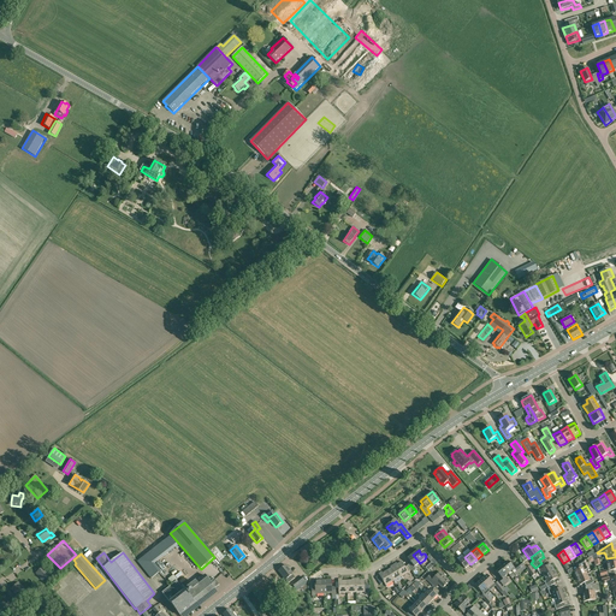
[(416,570),(414,568),(420,563),(413,555),(407,558),(410,563),(408,566),(413,572),(416,570)]
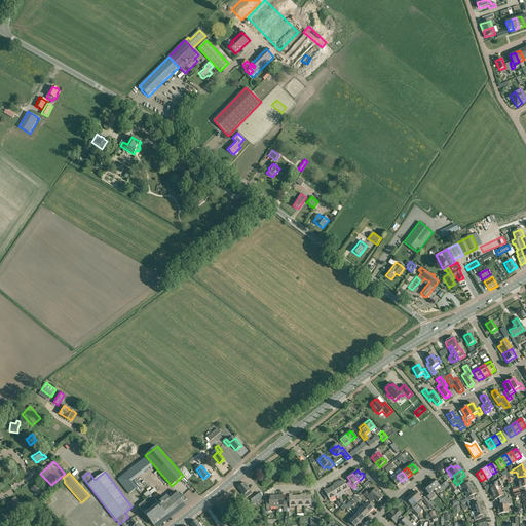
[(397,486),(402,482),(397,476),(391,480),(397,486)]
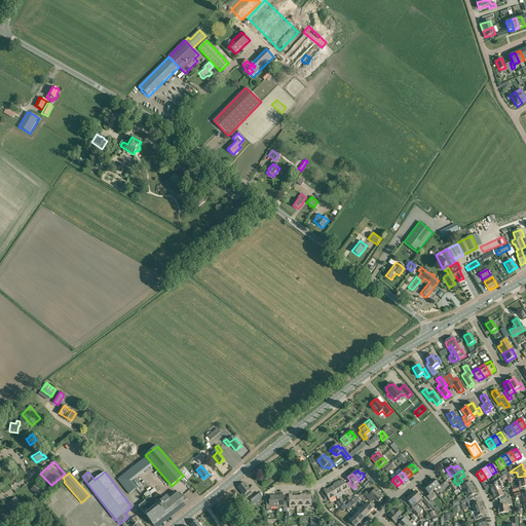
[(492,494),(501,490),(499,487),(502,485),(499,479),(492,483),(494,487),(490,488),(491,490),(490,491),(492,494)]
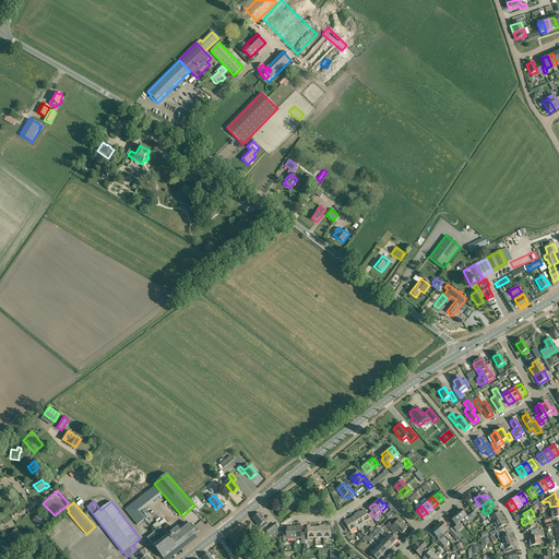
[(358,512),(357,513),(363,524),(370,520),(364,510),(359,513),(358,512)]
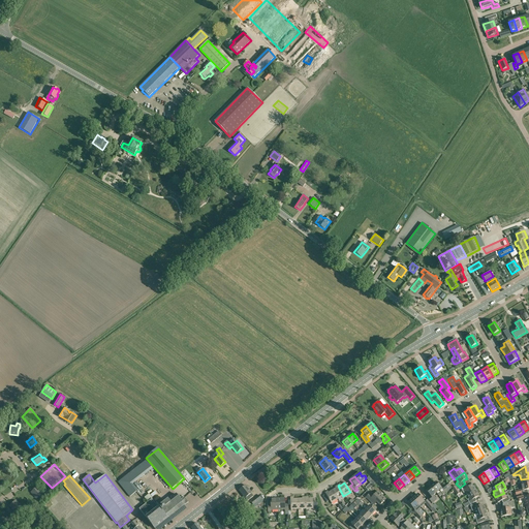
[(436,483),(431,487),(436,493),(439,497),(442,494),(443,495),(452,489),(447,484),(441,489),(436,483)]
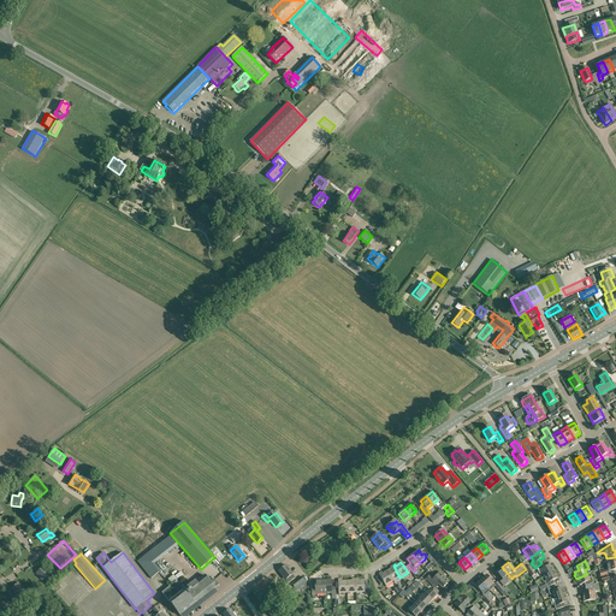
[(542,574),(544,578),(555,572),(552,568),(551,567),(550,566),(545,568),(544,564),(537,569),(539,574),(542,574)]
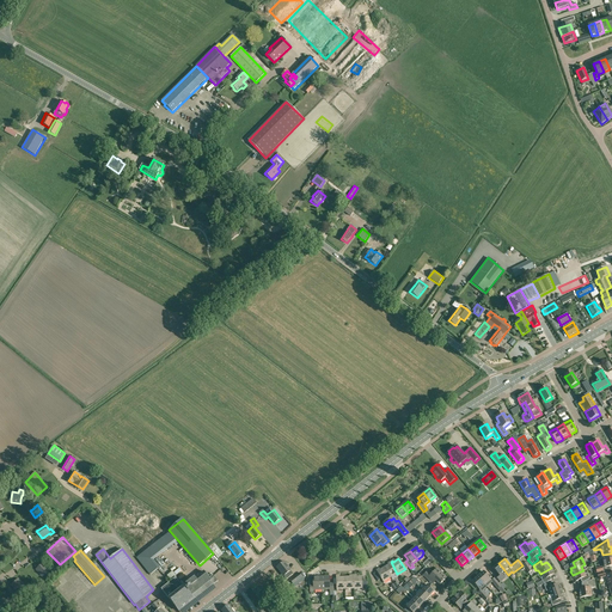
[(287,579),(293,574),(291,571),(292,570),(285,562),(276,568),(283,576),(285,576),(287,579)]
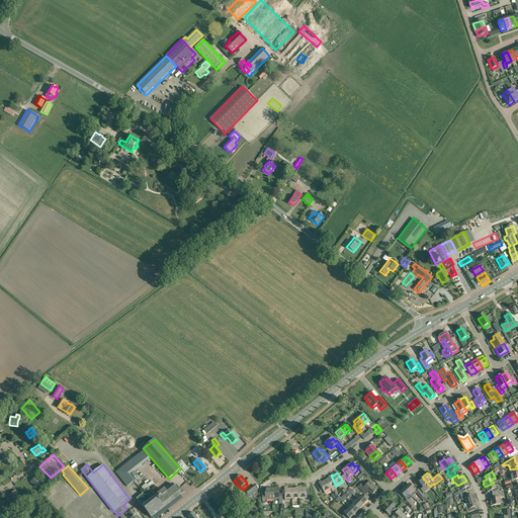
[(325,481),(330,489),(336,486),(331,476),(329,477),(330,478),(325,481)]
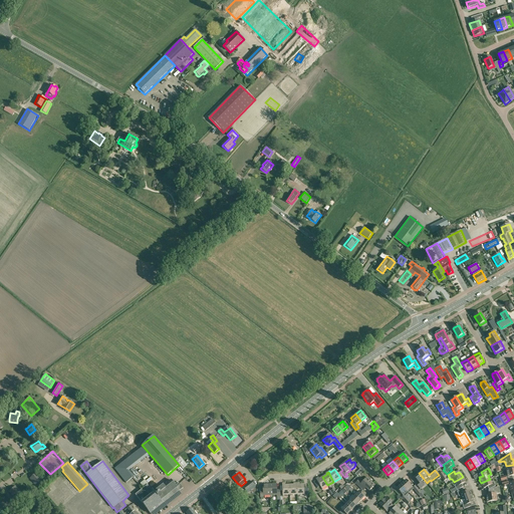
[(41,479),(37,475),(36,473),(30,478),(32,480),(35,484),(41,479)]
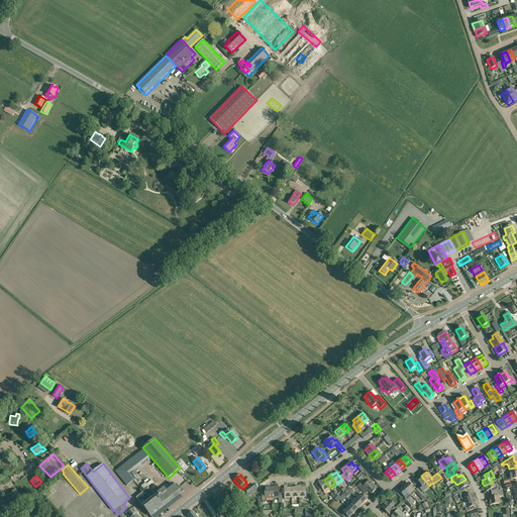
[(426,482),(421,476),(416,480),(421,486),(419,488),(422,493),(427,489),(423,485),(426,482)]
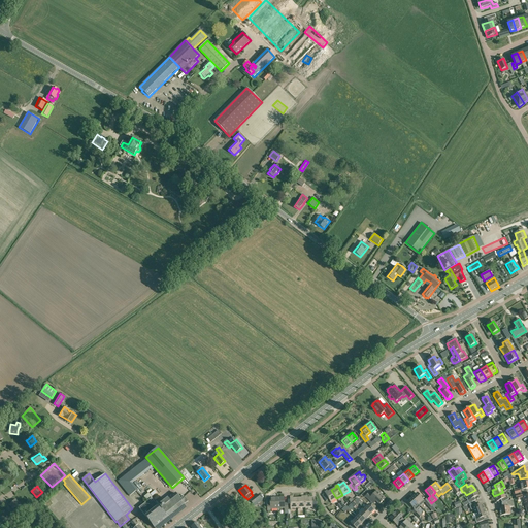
[(330,502),(336,498),(331,490),(327,492),(326,491),(324,492),(330,502)]
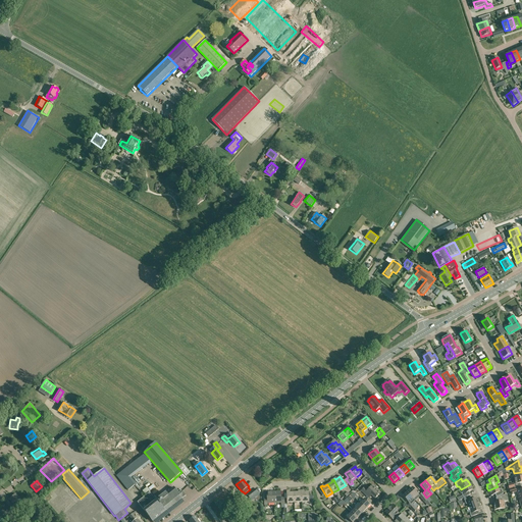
[(365,487),(362,490),(361,491),(369,499),(373,494),(375,498),(381,492),(373,484),(368,490),(365,487)]
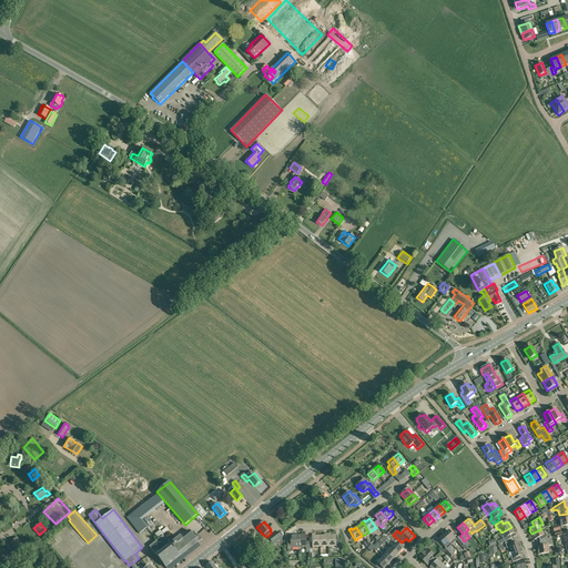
[(511,527),(501,533),(504,536),(501,537),(505,543),(511,538),(510,535),(514,533),(513,531),(514,530),(511,527)]
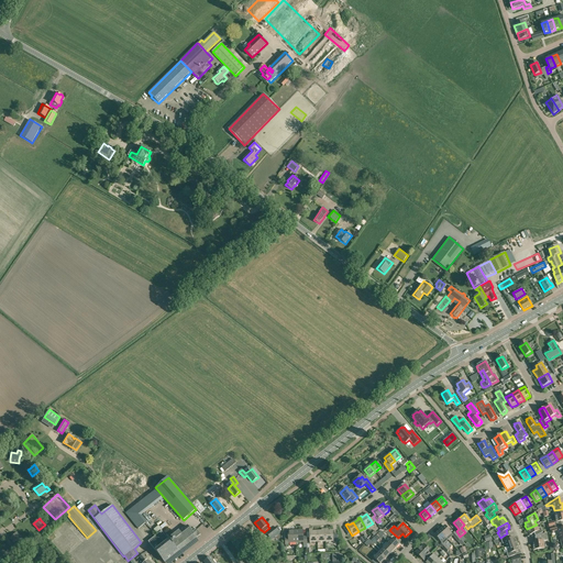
[(538,528),(537,525),(527,529),(528,533),(529,533),(530,536),(534,533),(536,537),(542,533),(540,528),(538,528)]
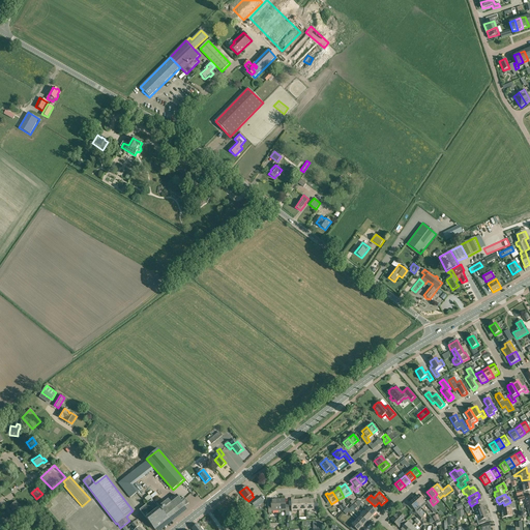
[(148,503),(140,510),(155,529),(185,506),(188,503),(185,500),(184,499),(181,501),(176,495),(158,509),(156,506),(152,500),(148,503)]
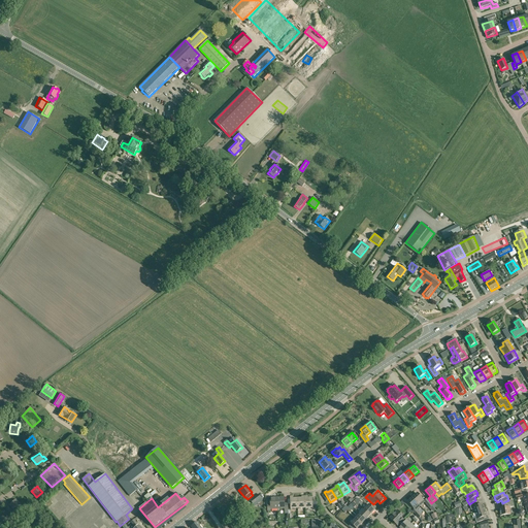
[(417,494),(413,498),(420,506),(424,502),(430,508),(432,506),(426,499),(424,501),(417,494)]
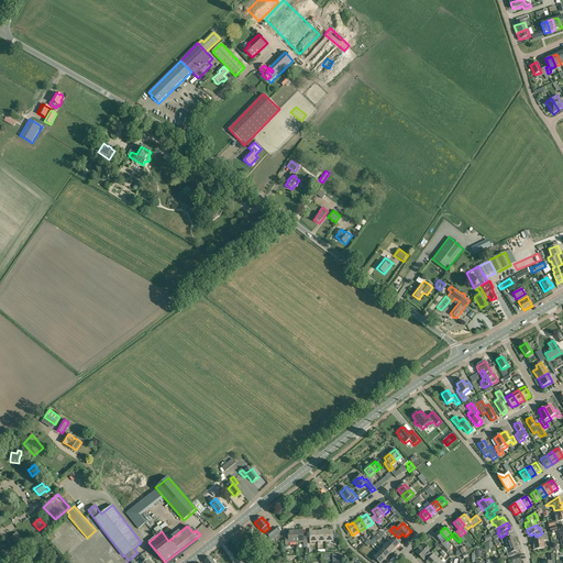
[(267,534),(272,540),(279,533),(275,528),(267,534)]
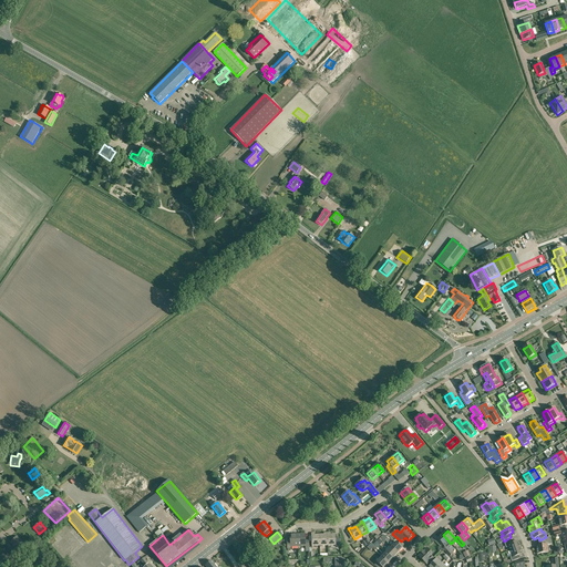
[(298,547),(298,534),(290,535),(290,542),(287,542),(287,549),(290,548),(290,547),(298,547)]
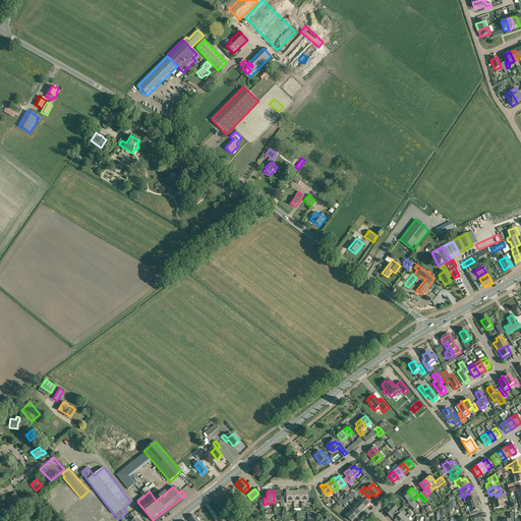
[(274,490),(274,503),(281,502),(281,504),(284,503),(284,497),(281,497),(280,490),(274,490)]
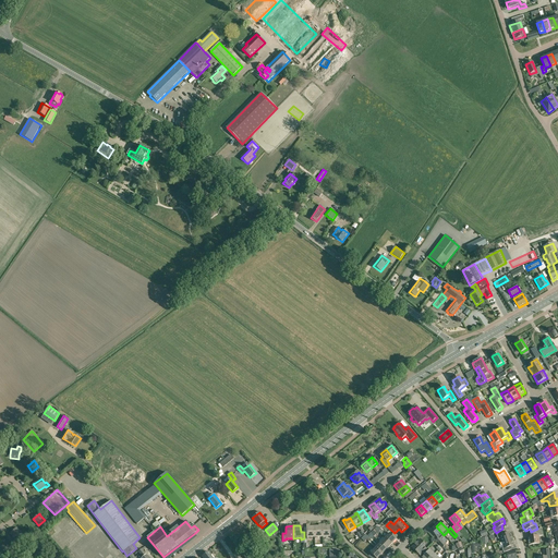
[(444,535),(436,526),(431,531),(438,538),(436,541),(443,548),(443,547),(446,550),(448,552),(446,548),(446,546),(445,546),(439,540),(441,537),(444,535)]
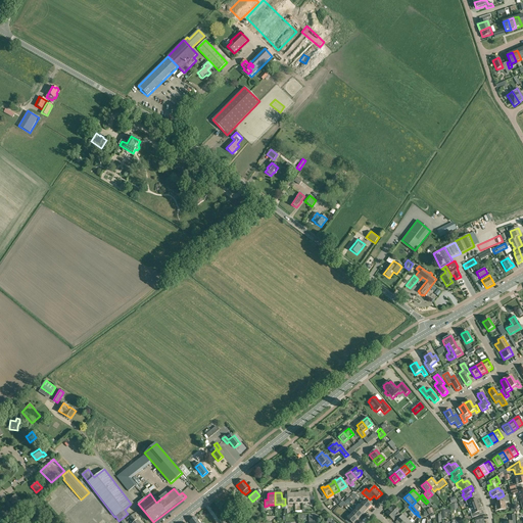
[(21,502),(17,497),(15,494),(9,501),(14,506),(13,507),(16,510),(19,507),(17,506),(21,502)]
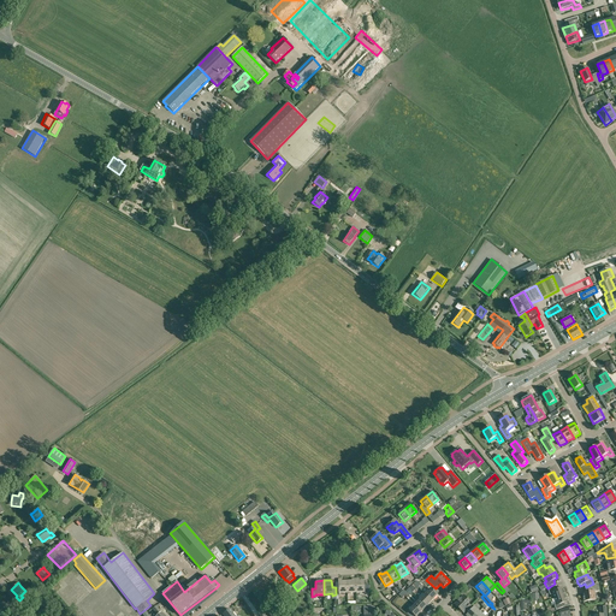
[(586,591),(588,591),(588,593),(582,593),(584,598),(582,599),(582,600),(584,602),(596,600),(594,592),(599,592),(598,584),(586,588),(586,591)]
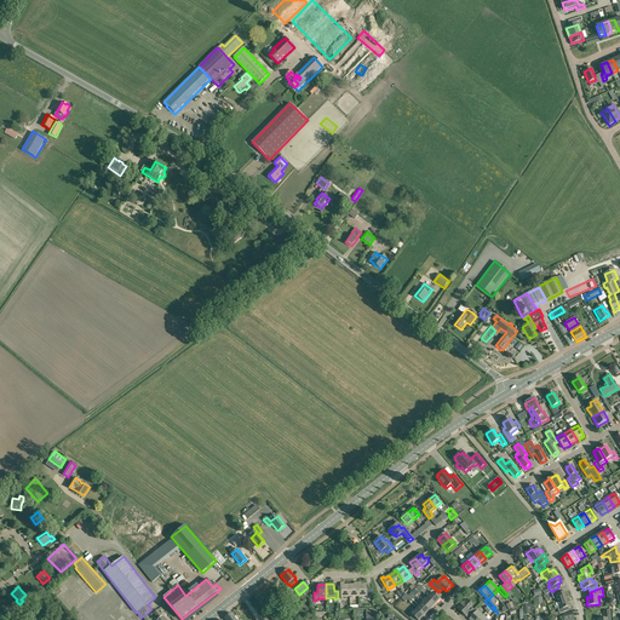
[(557,600),(558,603),(569,598),(568,595),(567,595),(566,592),(561,593),(560,590),(551,593),(554,600),(557,600)]
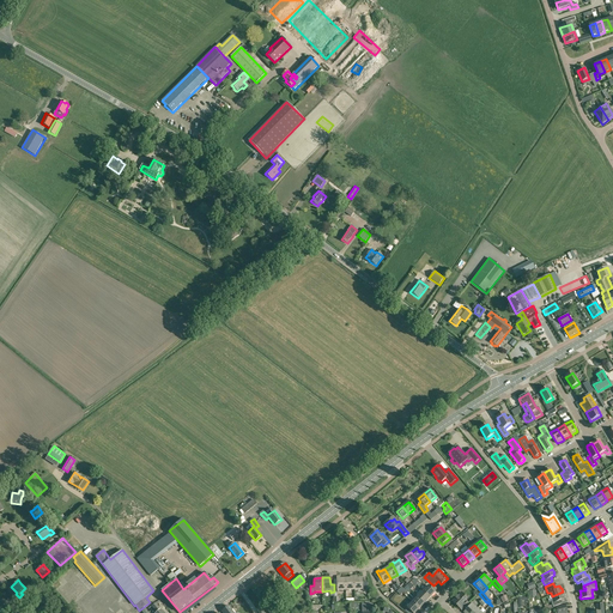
[(423,592),(430,599),(435,593),(428,587),(423,592)]
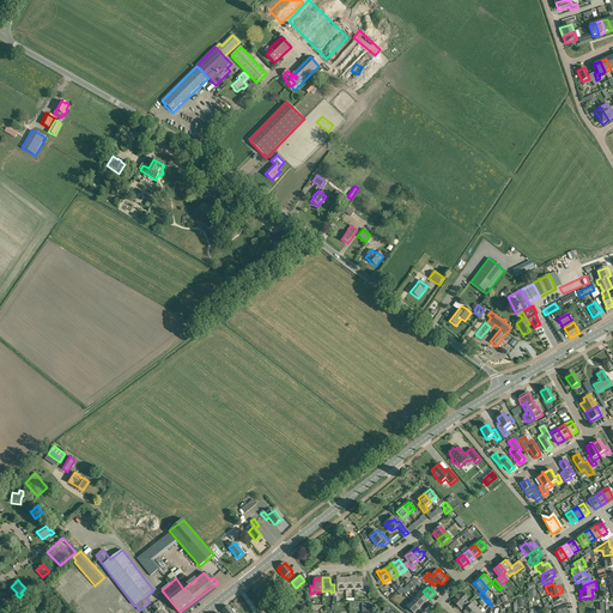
[(286,592),(281,595),(287,602),(292,600),(286,592)]
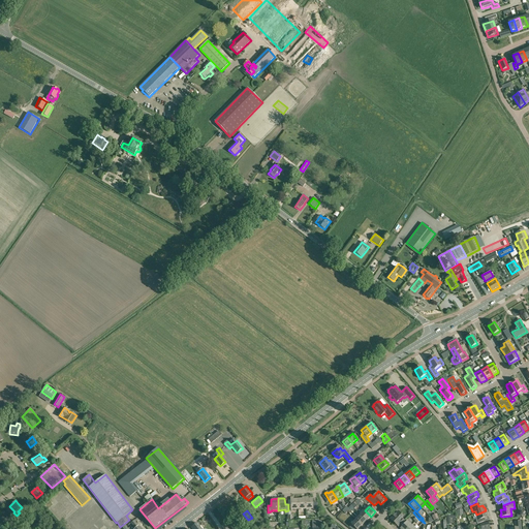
[(360,516),(366,521),(371,517),(365,510),(360,516)]
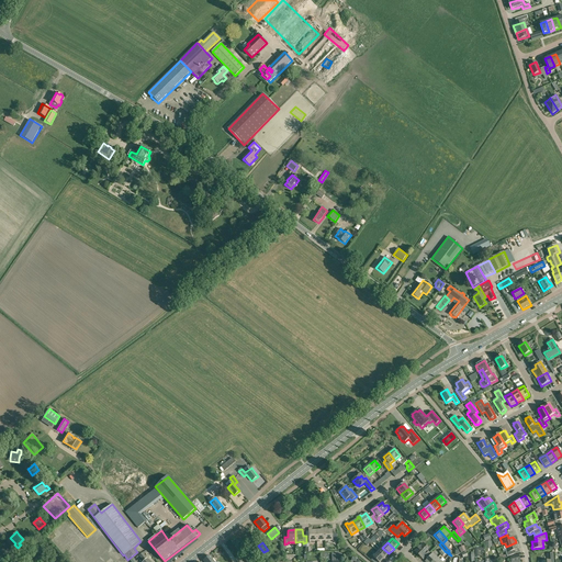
[(517,547),(516,542),(506,547),(507,550),(505,551),(507,557),(515,554),(514,551),(517,550),(517,548),(517,547)]
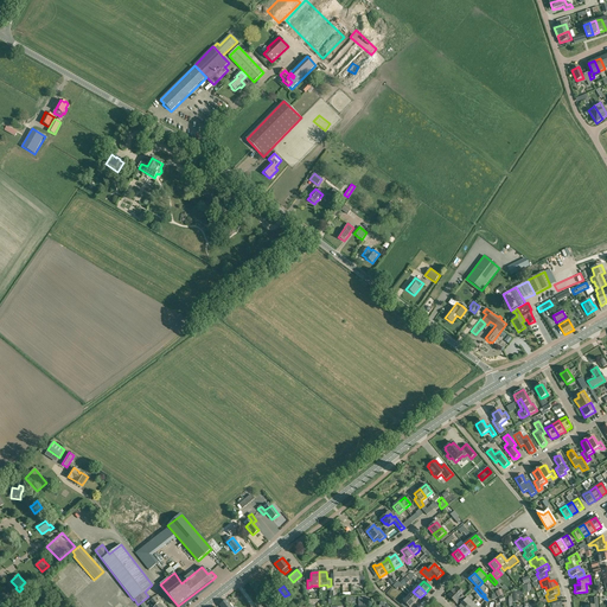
[(461,594),(462,593),(457,587),(448,596),(454,601),(457,600),(459,602),(464,598),(461,594)]
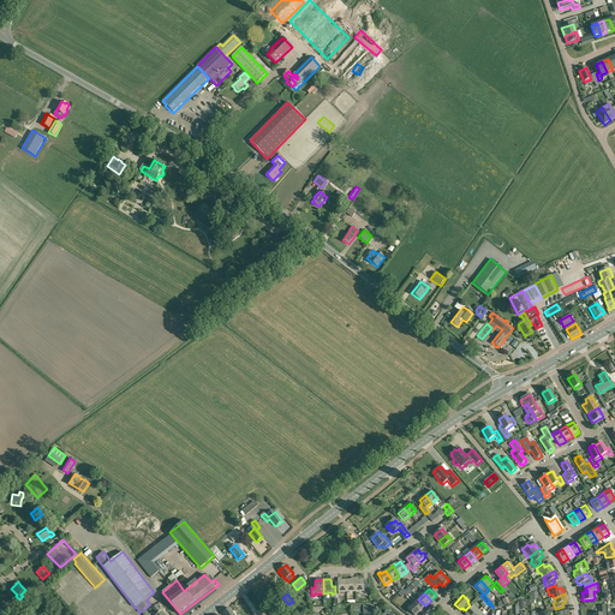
[(425,605),(418,599),(413,604),(421,611),(425,605)]
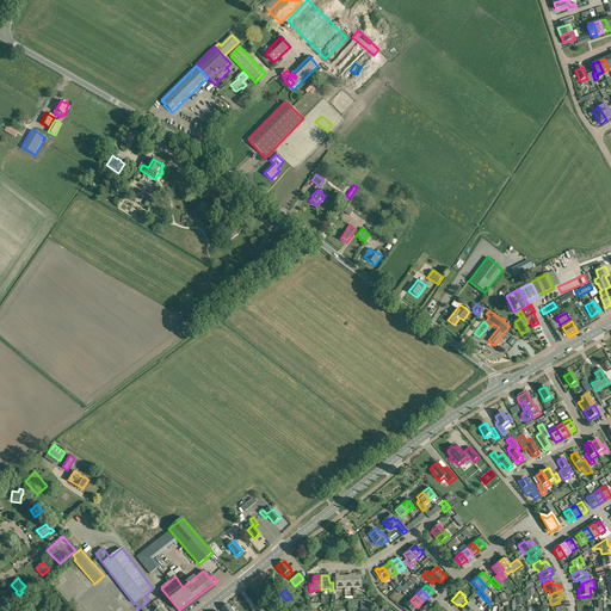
[(10,604),(6,599),(4,597),(0,599),(0,605),(4,609),(10,604)]
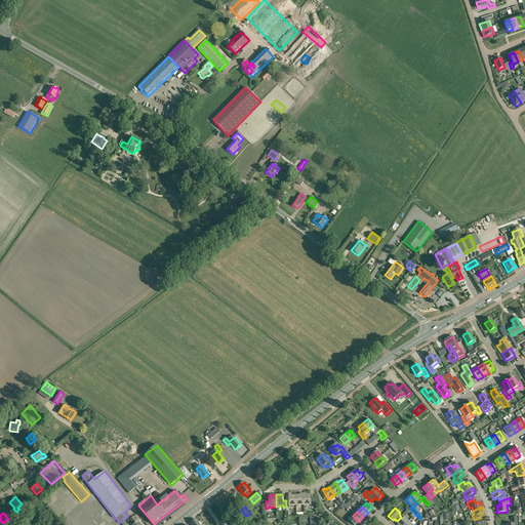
[(355,524),(359,522),(353,516),(349,521),(353,524),(355,524)]
